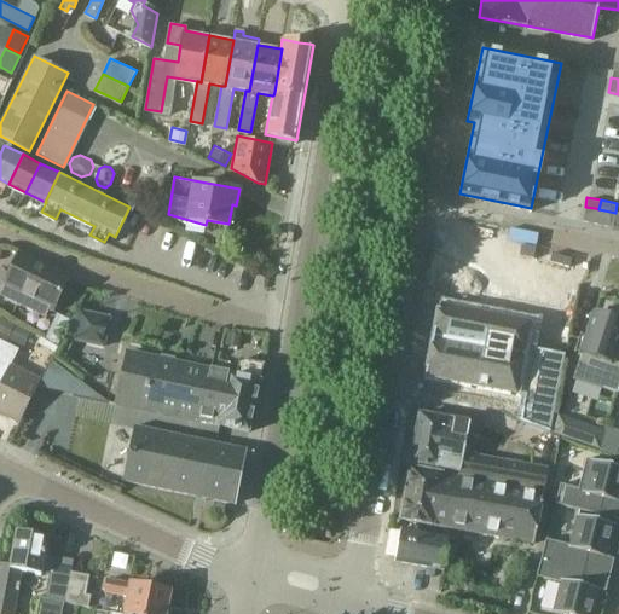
[(593,222),(595,208),(585,207),(582,220),(593,222)]
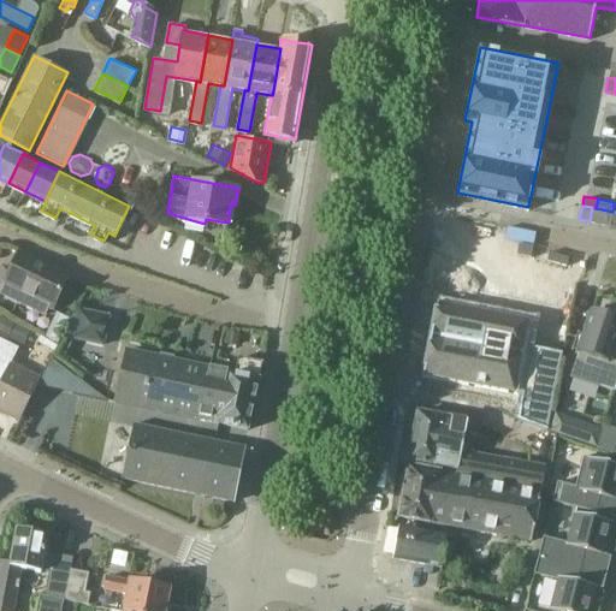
[(590,221),(599,224),(602,209),(596,208),(592,207),(590,221)]
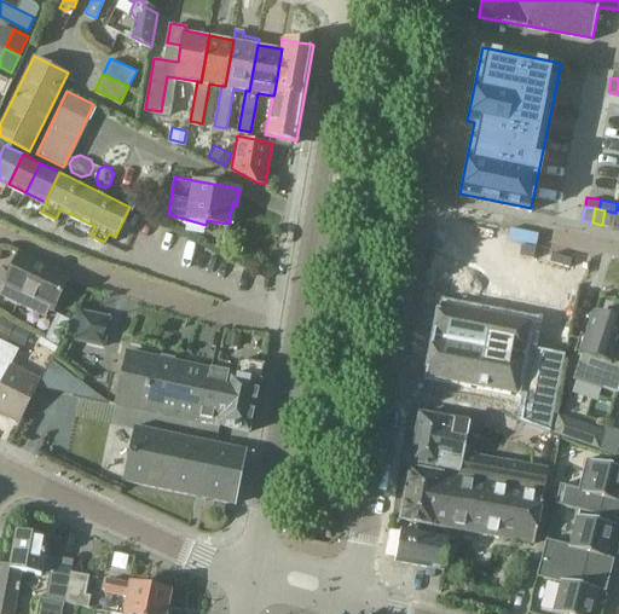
[(605,210),(602,225),(612,227),(612,226),(615,213),(605,210)]
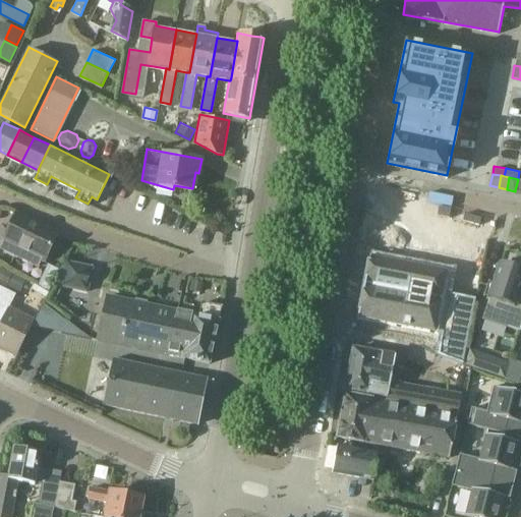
[(9,225),(0,244),(0,246),(39,265),(42,259),(45,260),(58,232),(15,213),(9,225)]
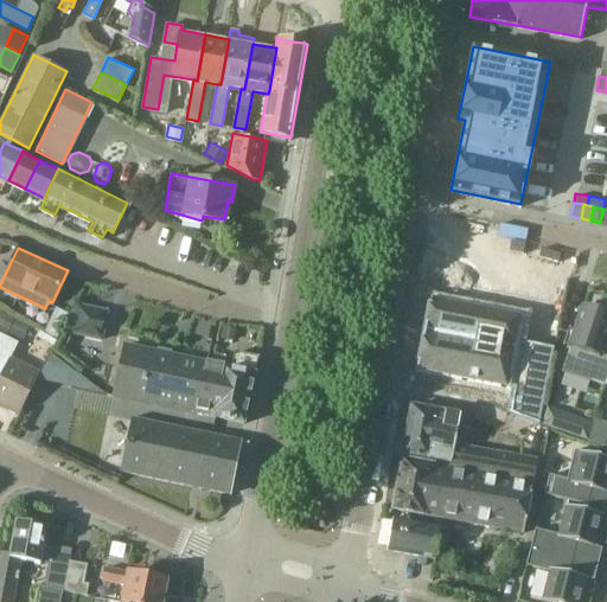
[(511,386),(523,316),(430,299),(416,370),(511,386)]
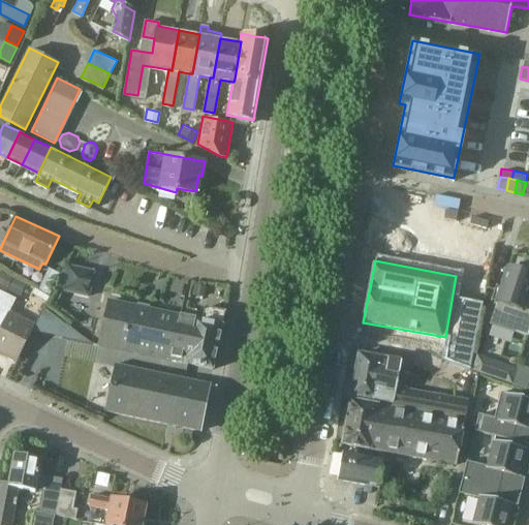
[(64,289),(88,295),(93,270),(69,265),(64,289)]
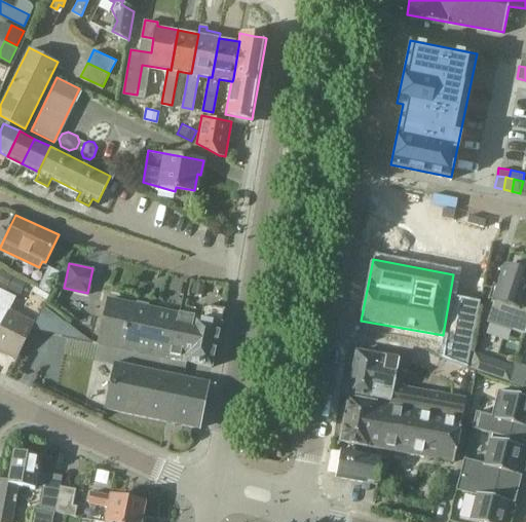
[(524,333),(525,326),(525,271),(503,264),(489,308),(514,317),(510,328),(524,333)]
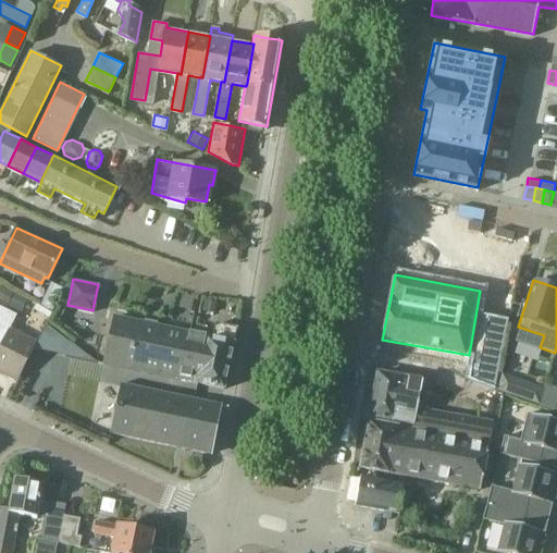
[(52,281),(40,303),(52,309),(63,286),(52,281)]
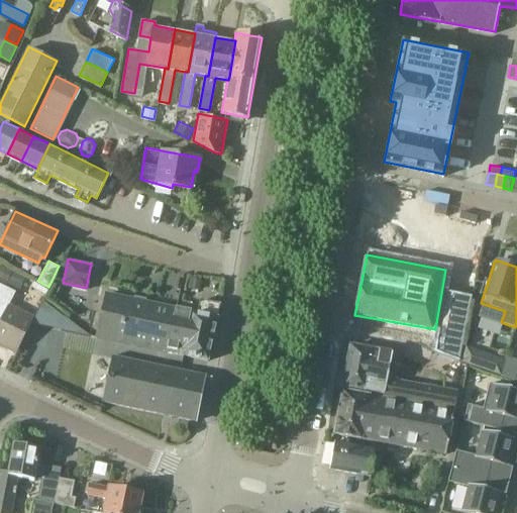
[(0,265),(0,277),(6,280),(11,269),(1,264),(0,265)]
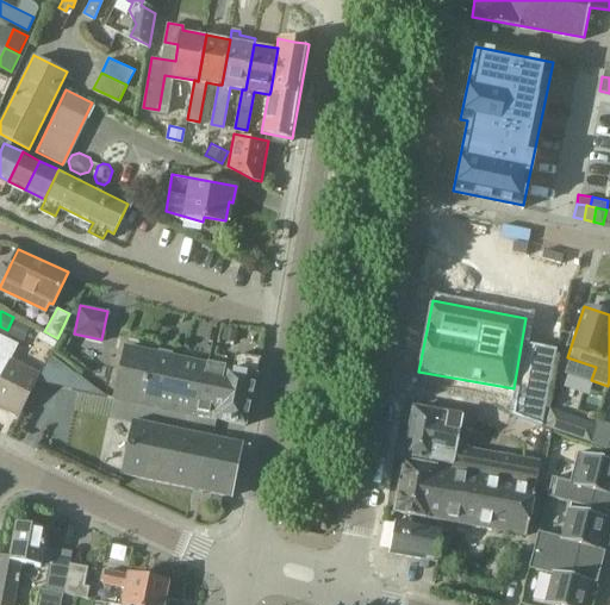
[(17,319),(10,332),(23,338),(30,325),(17,319)]
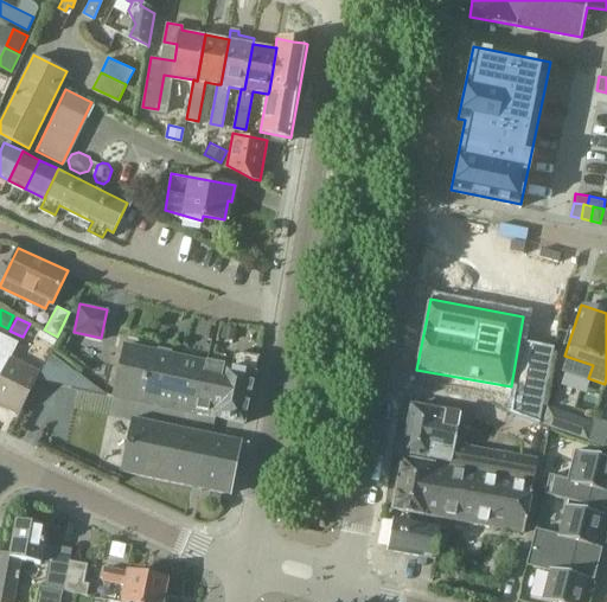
[(6,337),(0,347),(0,370),(2,372),(0,377),(0,404),(18,415),(39,372),(10,358),(18,343),(6,337)]
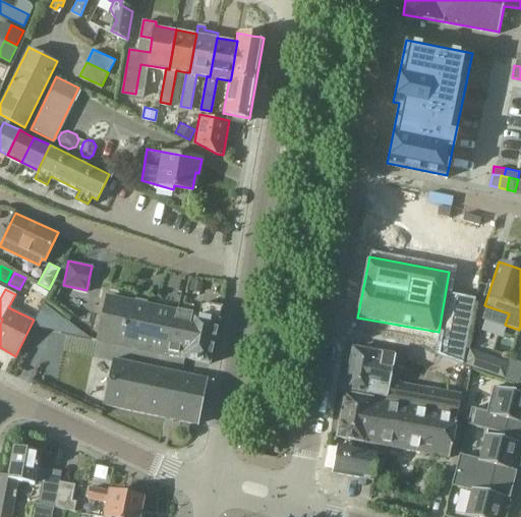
[(98,338),(132,345),(142,301),(108,294),(98,338)]
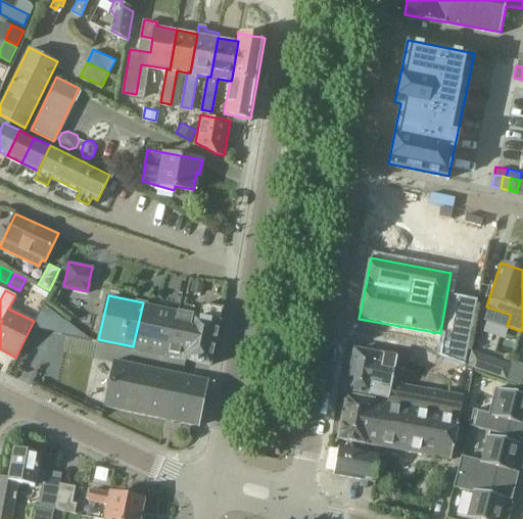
[(168,355),(173,332),(178,311),(143,302),(133,346),(168,355)]
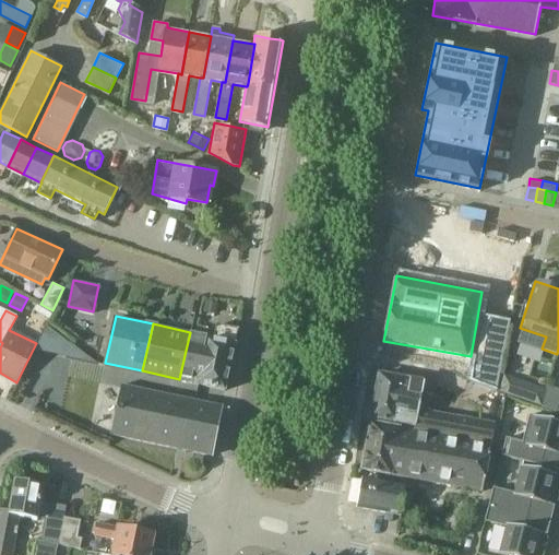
[(191,332),(190,332),(185,355),(230,365),(236,342),(235,342),(238,328),(217,323),(214,338),(191,332)]
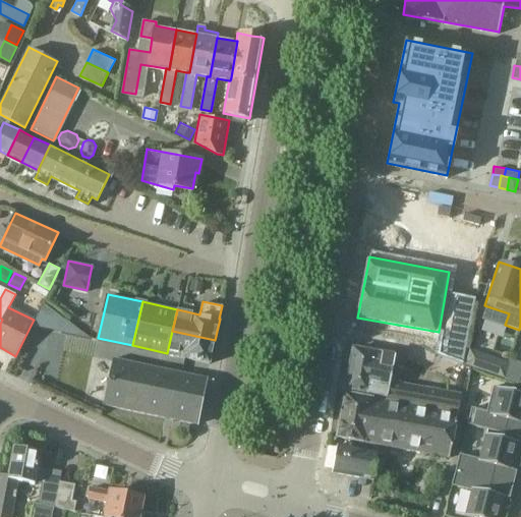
[(172,331),(167,353),(211,362),(215,340),(172,331)]
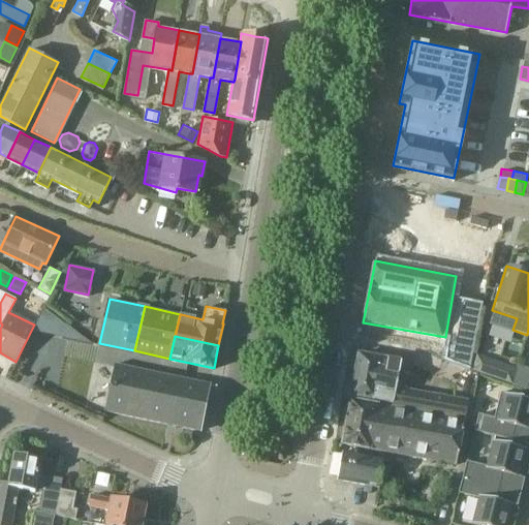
[(355,372),(398,379),(402,361),(359,353),(355,372)]
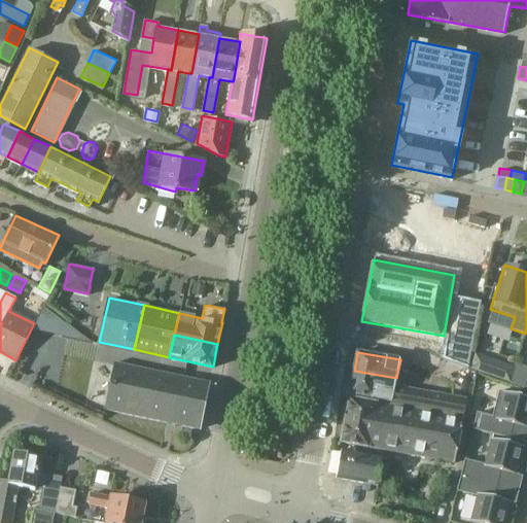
[(511,381),(516,365),(475,352),(470,368),(511,381)]
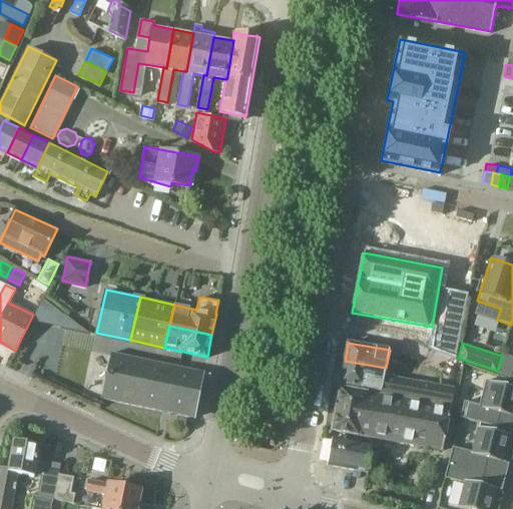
[(203,372),(111,353),(102,397),(194,417),(203,372)]
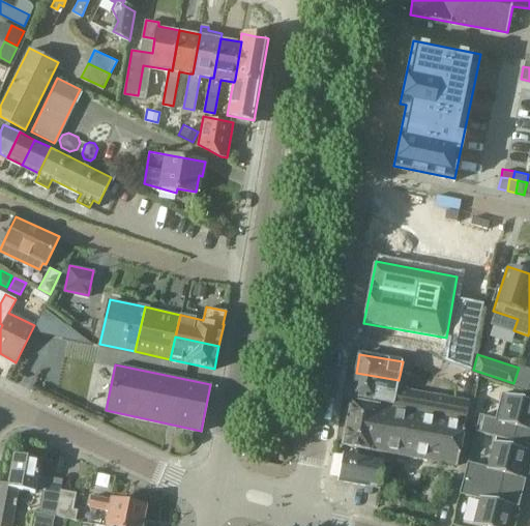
[(519,368),(513,383),(527,387),(529,376),(529,367),(520,364),(519,368)]
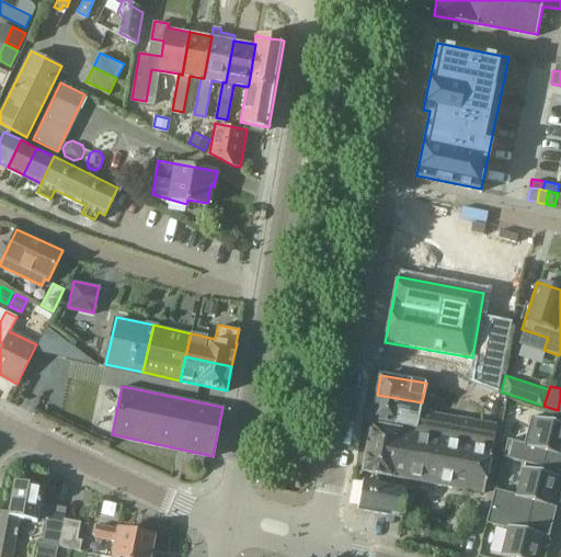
[(416,431),(493,444),(497,423),(421,411),(422,402),(377,395),(373,420),(416,427),(416,431)]
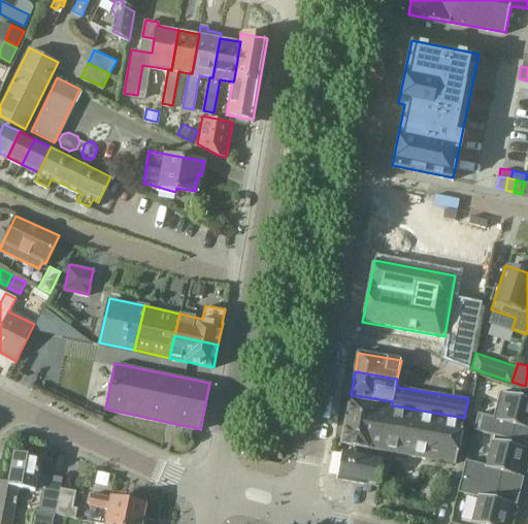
[(479,412),(474,428),(483,430),(493,433),(512,437),(515,423),(527,426),(527,396),(522,395),(505,391),(503,390),(503,392),(504,392),(498,417),(497,416),(487,414),(479,412)]
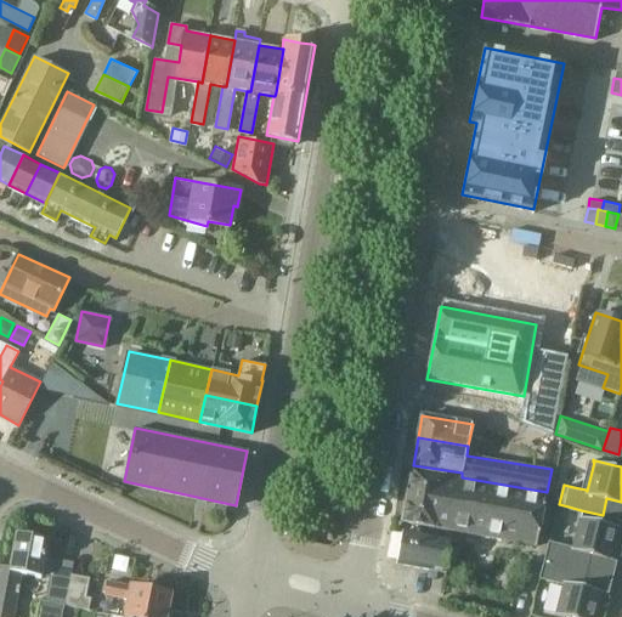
[(542,518),(544,510),(547,492),(462,477),(412,469),(407,496),(542,518)]
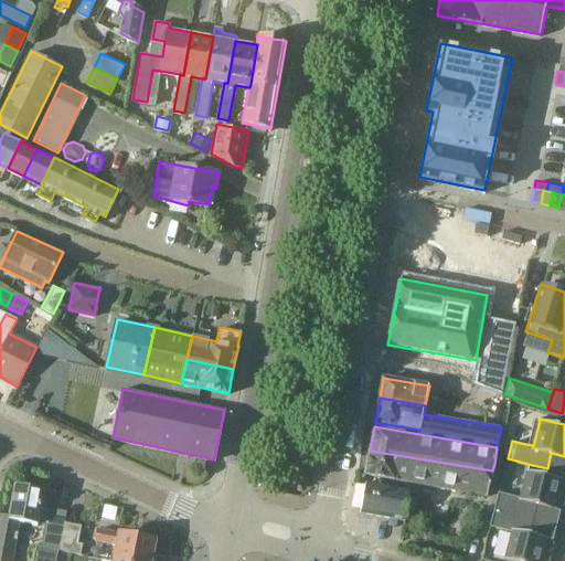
[(488,495),(492,470),(370,451),(365,474),(488,495)]
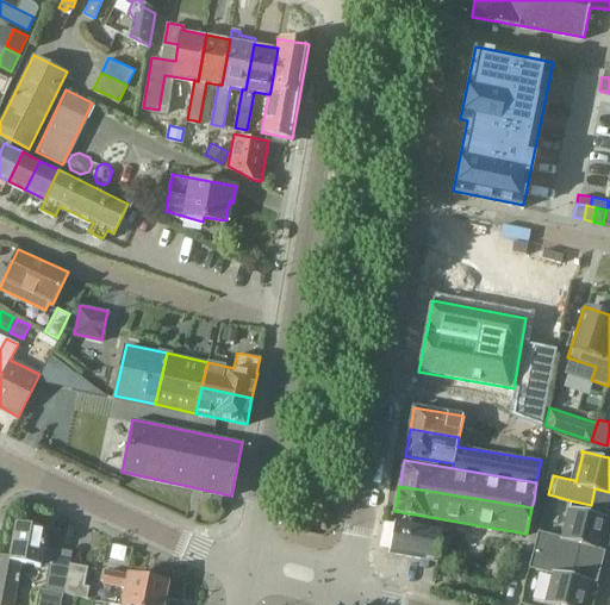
[(539,529),(534,548),(543,550),(555,553),(558,554),(577,559),(582,543),(598,548),(601,548),(601,546),(599,546),(607,517),(608,517),(609,515),(607,515),(590,510),(570,505),(568,505),(567,506),(570,507),(562,535),(548,531),(539,529)]
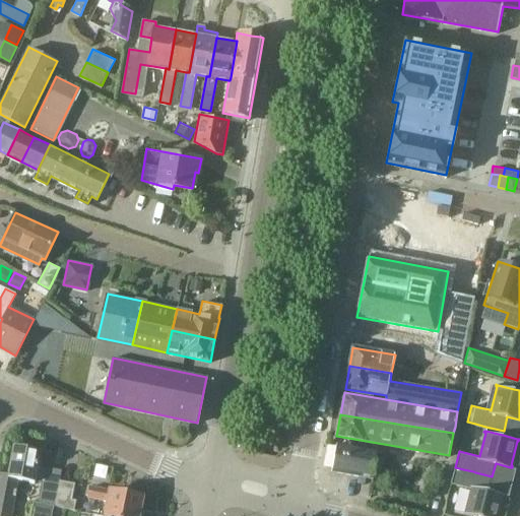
[(35,481),(36,479),(39,464),(41,449),(14,444),(9,472),(0,470),(0,515),(9,515),(14,497),(15,497),(17,487),(16,487),(17,478),(35,481)]
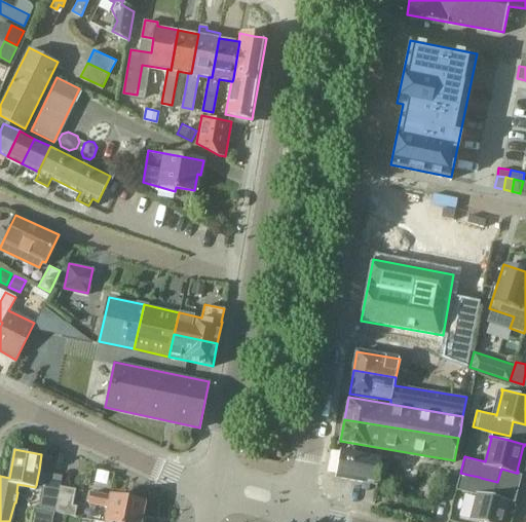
[(341,449),(336,477),(377,484),(382,456),(341,449)]
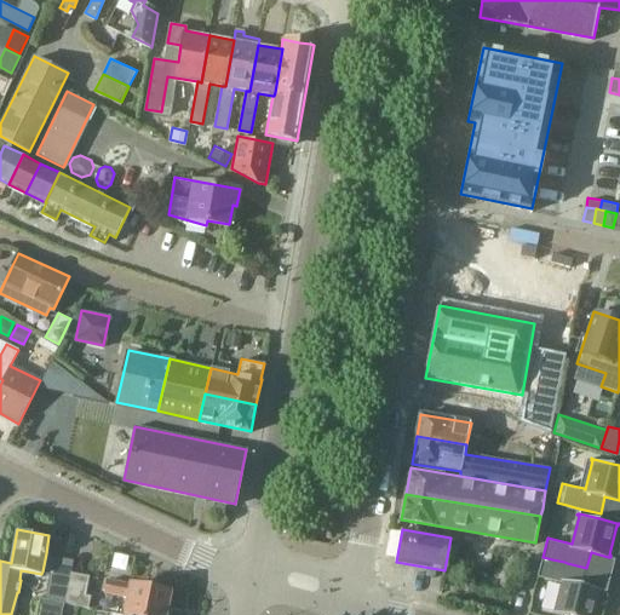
[(74,559),(46,553),(42,572),(70,576),(72,572),(74,559)]
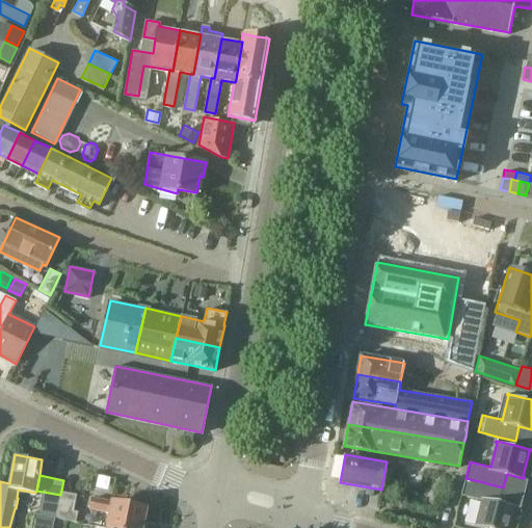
[(466,478),(461,494),(470,496),(481,499),(482,499),(479,510),(476,524),(475,523),(474,525),(476,525),(487,527),(508,527),(511,519),(514,506),(516,506),(516,505),(515,504),(500,501),(503,487),(486,483),(484,482),(474,480),(466,478)]
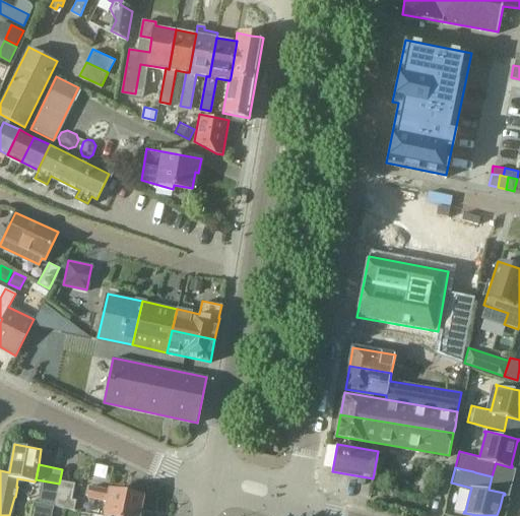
[(59,484),(55,505),(74,509),(76,499),(72,498),(75,482),(60,479),(59,484)]
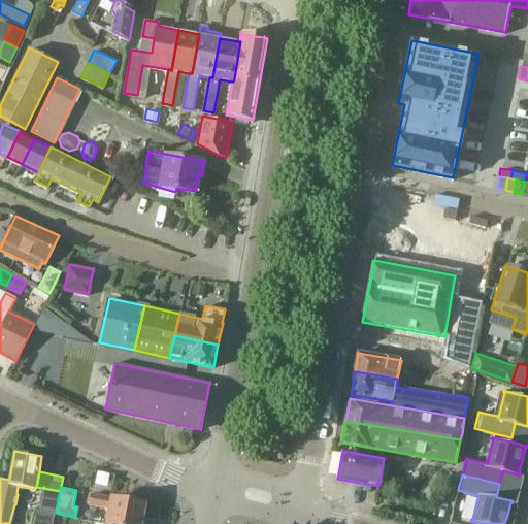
[(109,506),(106,523),(111,523),(141,523),(146,503),(91,492),(89,503),(109,506)]
